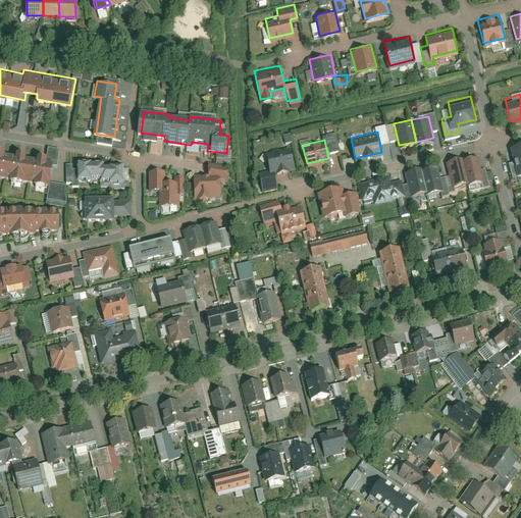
[(514,158),(508,159),(512,175),(520,172),(520,141),(510,145),(514,158)]
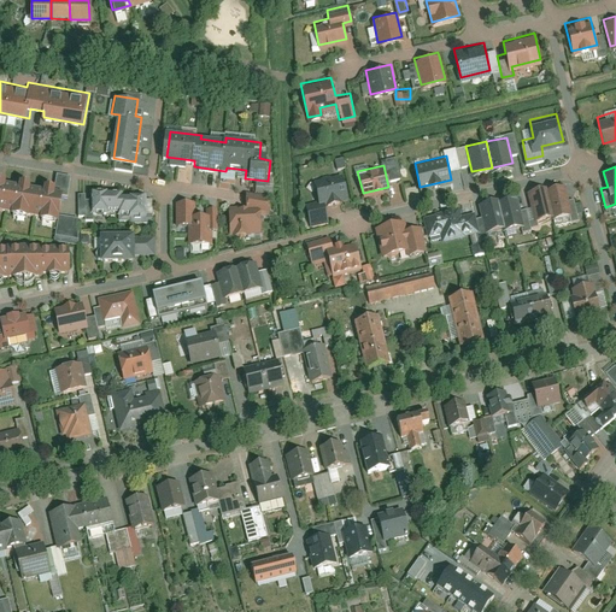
[(347,195),(341,170),(314,175),(318,198),(304,200),(309,222),(328,217),(324,200),(347,195)]
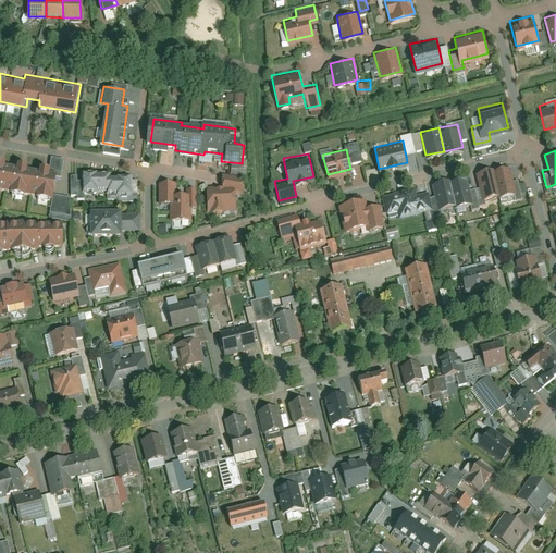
[(0,187),(4,188),(9,163),(0,161),(0,187)]
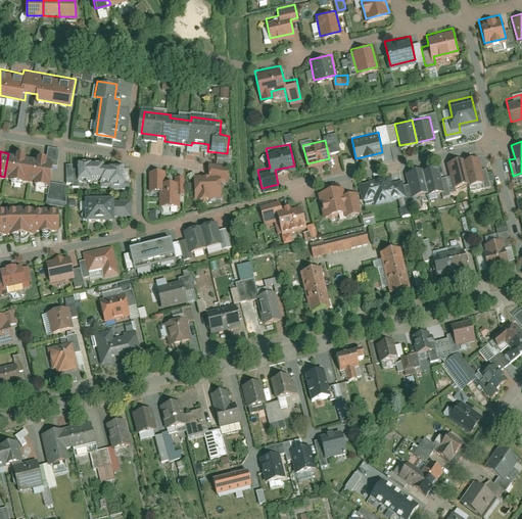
[(8,153),(4,177),(26,181),(30,156),(8,153)]
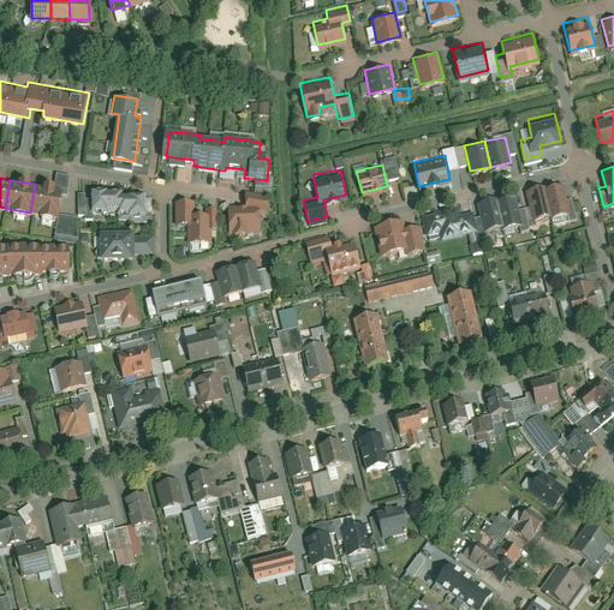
[(570,210),(562,180),(544,185),(543,183),(526,187),(534,216),(550,211),(552,215),(570,210)]
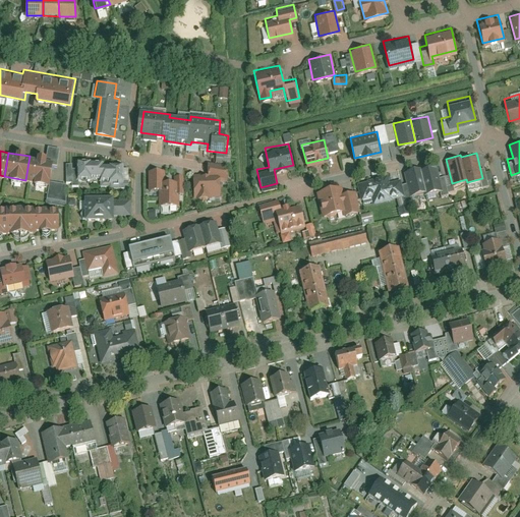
[(30,156),(25,180),(47,183),(51,159),(30,156)]
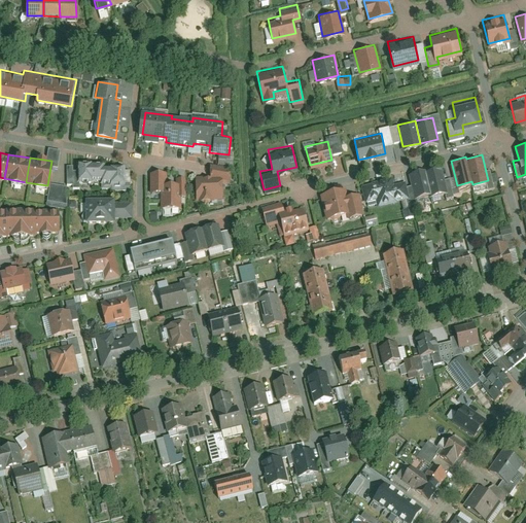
[(91,159),(75,159),(76,179),(93,179),(93,176),(99,176),(100,185),(110,185),(110,187),(129,186),(129,179),(124,179),(123,165),(103,165),(103,161),(91,161),(91,159)]
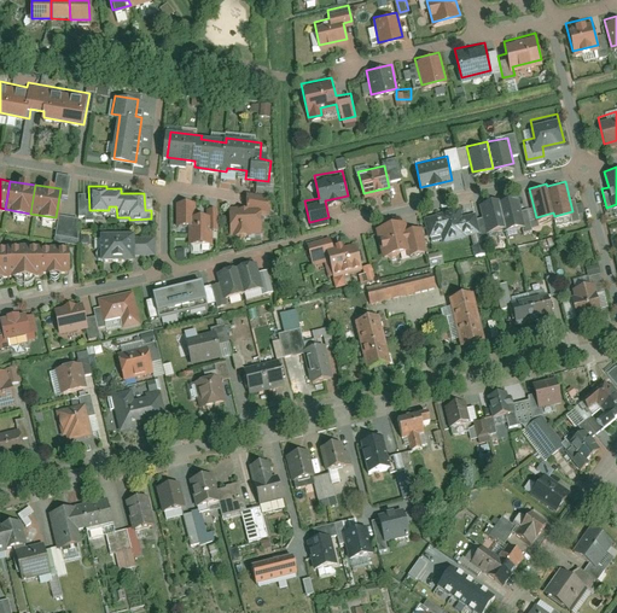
[(243,206),(231,205),(231,235),(252,237),(254,226),(265,226),(265,210),(272,210),(273,192),(244,191),(243,206)]
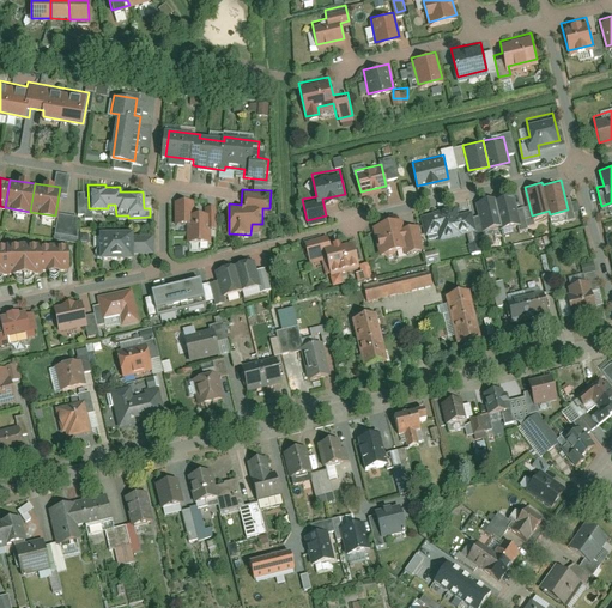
[(520,220),(513,192),(494,196),(492,194),(476,198),(483,228),(500,223),(501,225),(520,220)]
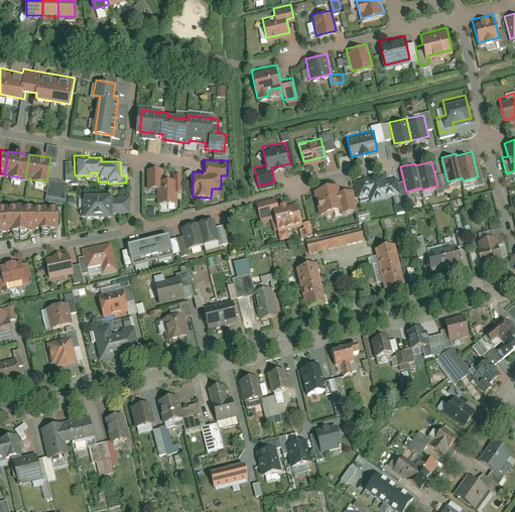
[(160,166),(145,167),(146,188),(157,188),(157,203),(178,203),(177,178),(161,179),(160,166)]
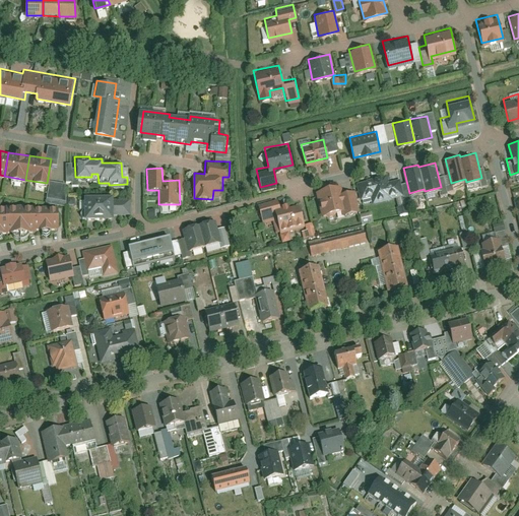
[(402,193),(398,176),(387,179),(385,172),(366,177),(367,179),(357,182),(361,197),(370,195),(372,200),(402,193)]
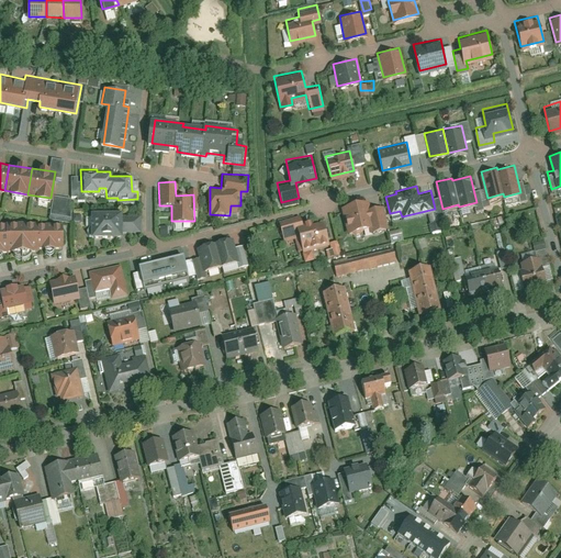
[(386,226),(382,203),(369,207),(367,199),(340,205),(346,232),(369,226),(369,230),(386,226)]
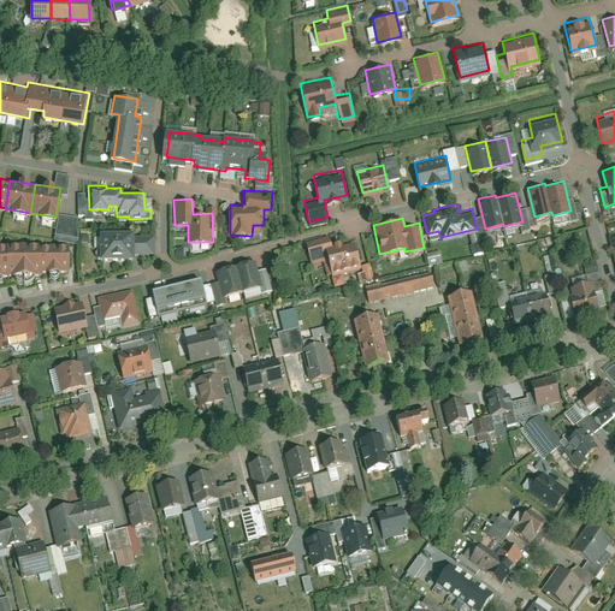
[(132,230),(99,231),(99,259),(132,257),(132,250),(154,250),(154,232),(132,233),(132,230)]
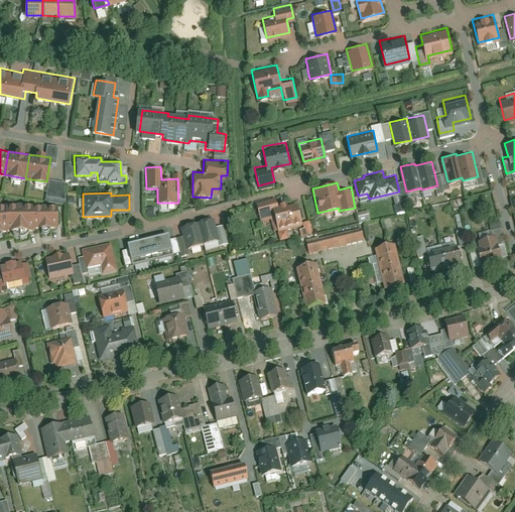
[(274,195),(253,200),(258,220),(272,217),(275,229),(278,228),(280,235),(284,234),(282,226),(298,223),(294,202),(284,204),(283,199),(275,201),(274,195)]
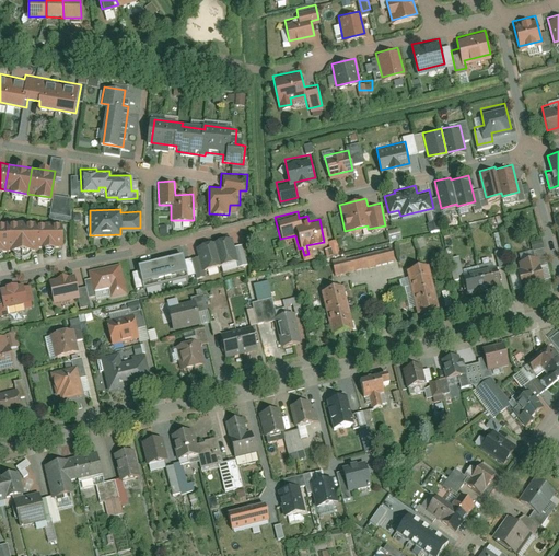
[(4,222),(4,246),(33,246),(33,222),(4,222)]
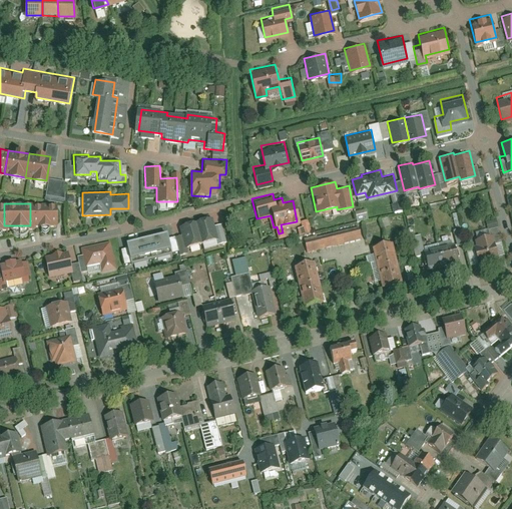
[(30,203),(30,225),(57,225),(56,203),(30,203)]
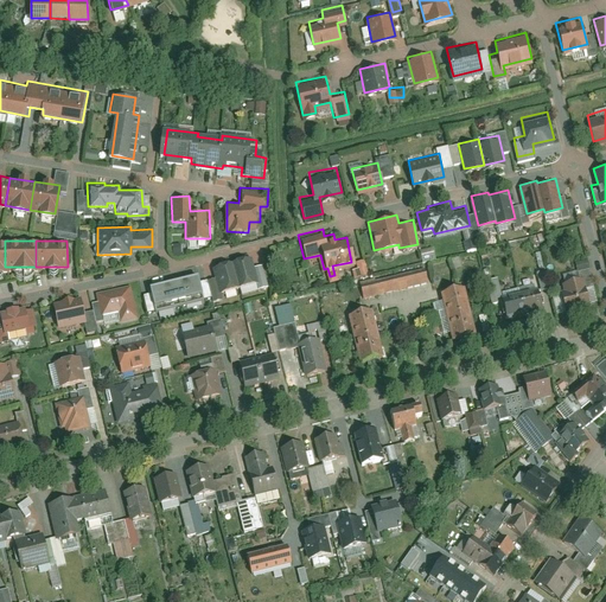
[(214,273),(205,275),(210,293),(211,298),(222,295),(221,289),(256,280),(257,286),(267,283),(261,261),(255,262),(252,251),(211,262),(214,273)]
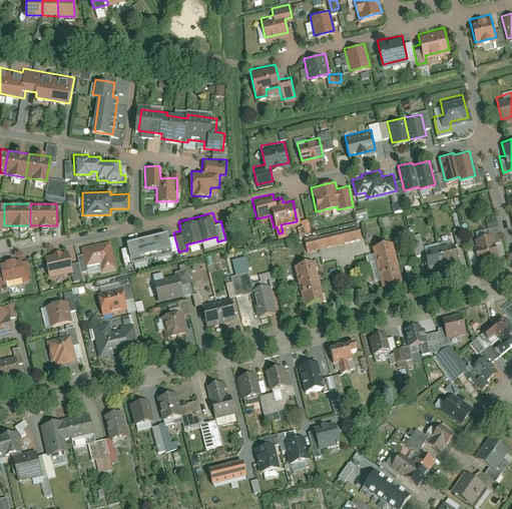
[(488,225),(499,223),(497,215),(487,217),(488,225)]
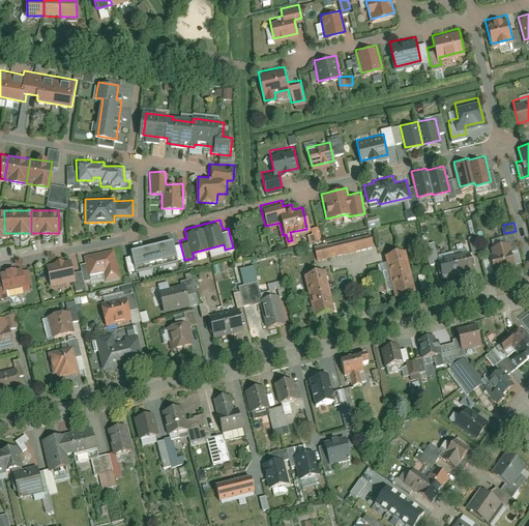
[(374,242),(371,231),(313,243),(316,256),(374,242)]
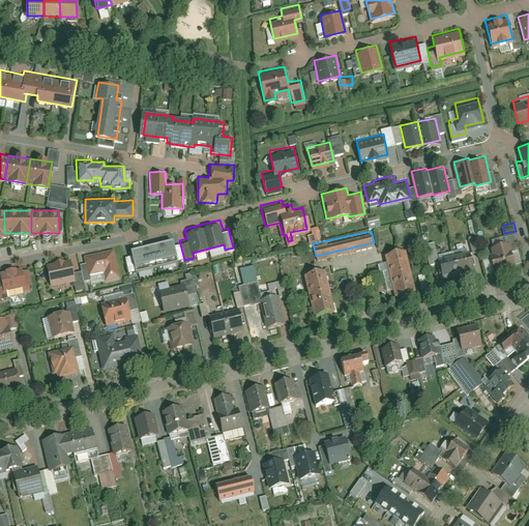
[(130,254),(124,255),(128,269),(183,256),(179,240),(174,242),(173,237),(129,247),(130,254)]
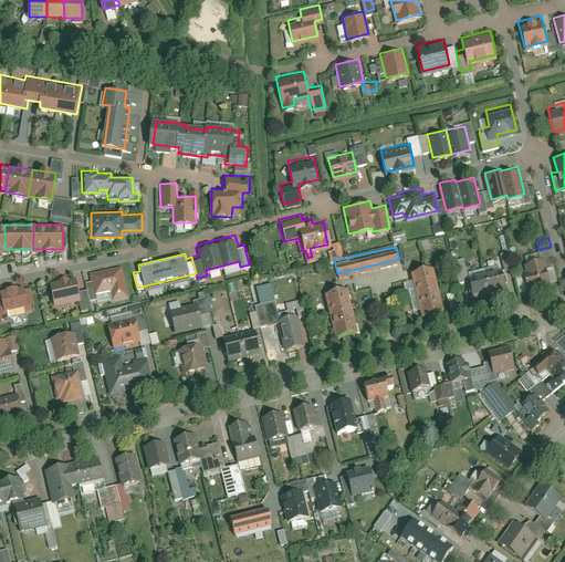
[(541,258),(524,262),(525,269),(523,270),(527,287),(547,282),(541,258)]
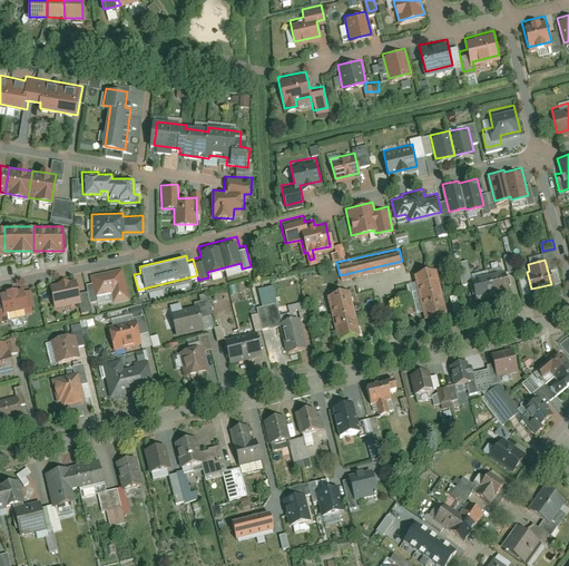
[(121,264),(89,271),(94,292),(110,289),(113,299),(128,295),(121,264)]
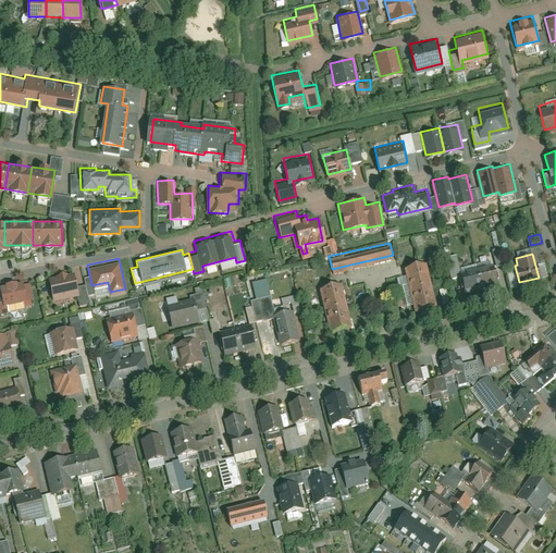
[(431,282),(427,260),(404,266),(408,286),(431,282)]
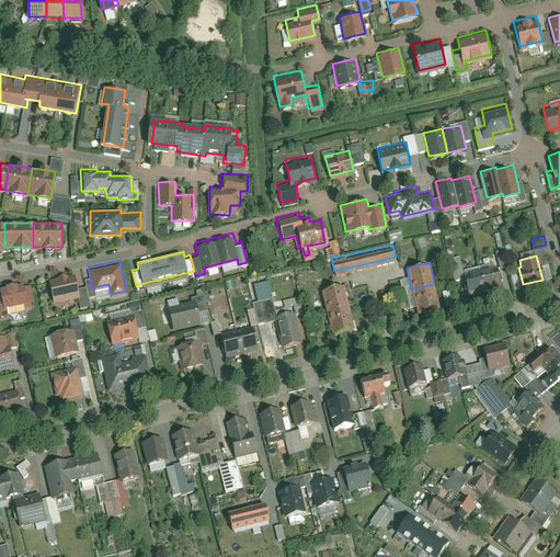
[(501,285),(495,263),(479,268),(484,290),(501,285)]
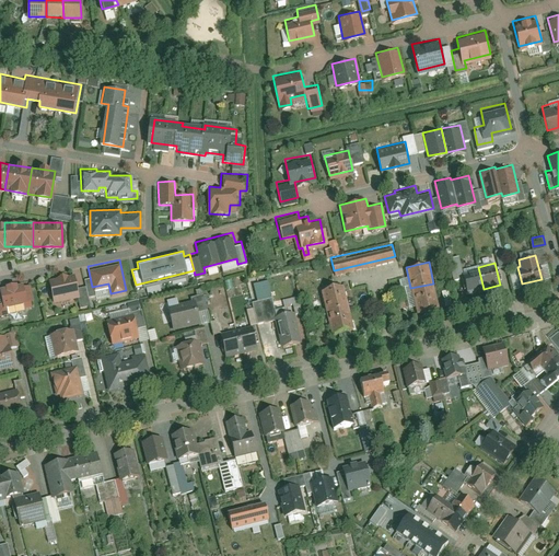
[(484,289),(478,267),(461,271),(466,293),(484,289)]
